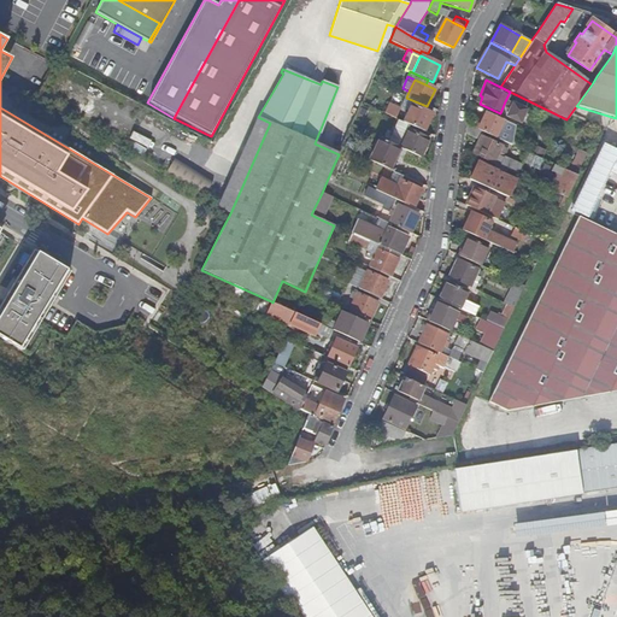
[(407,111),(411,105),(404,101),(401,106),(403,109),(407,111)]
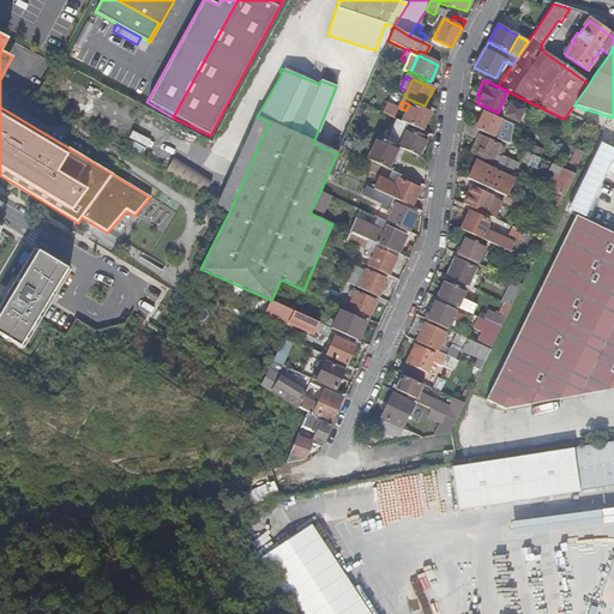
[(509,104),(503,101),(498,113),(504,115),(509,104)]
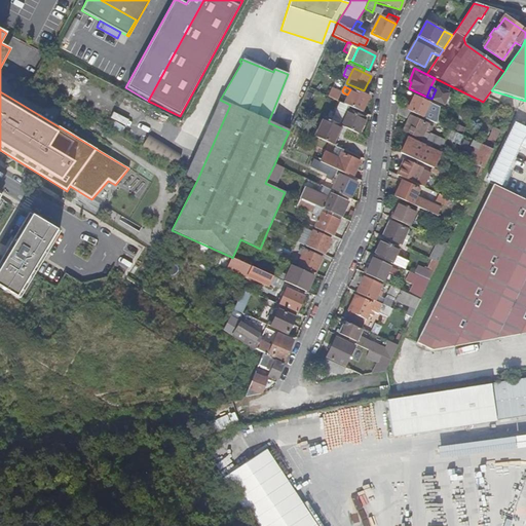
[(326,97),(337,102),(341,92),(330,87),(326,97)]
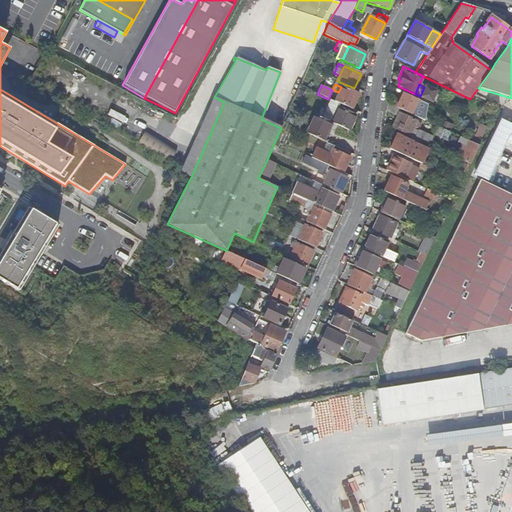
[(425,86),(424,87),(420,96),(431,101),(435,91),(425,86)]
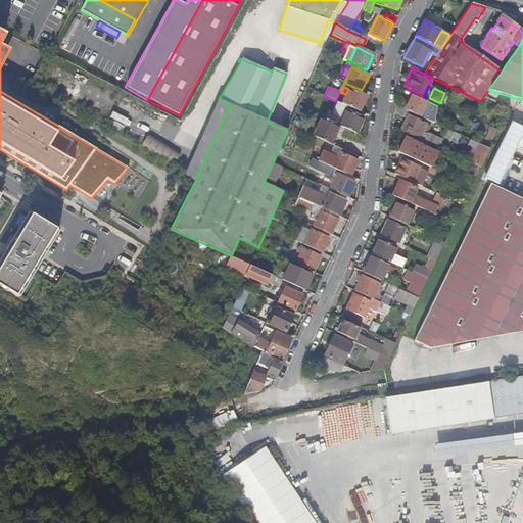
[(341,104),(359,112),(366,97),(348,89),(345,94),(341,104)]
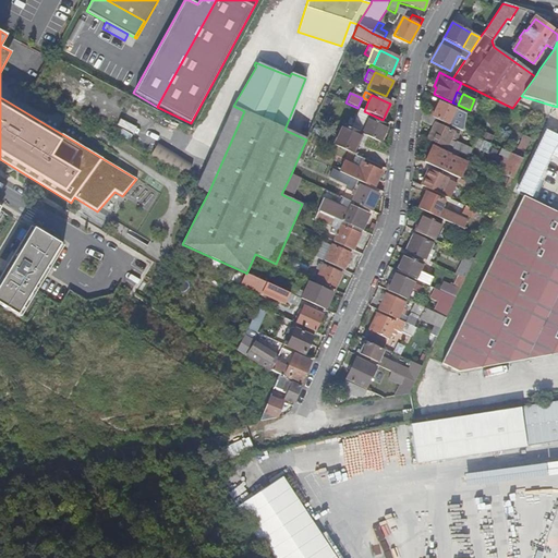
[(452,108),(438,100),(431,117),(449,125),(461,131),(463,117),(455,112),(456,109),(453,108),(452,108)]
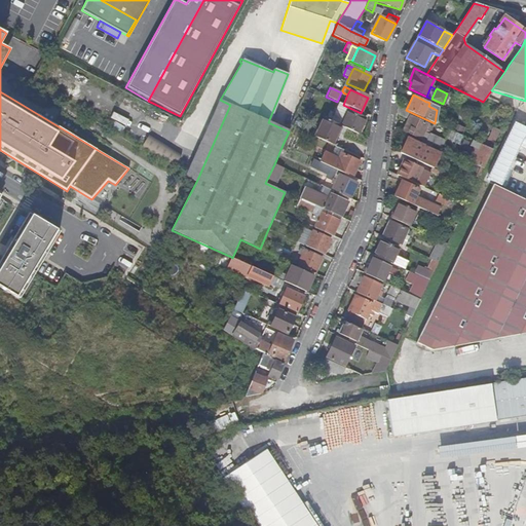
[(186,176),(196,182),(200,173),(230,105),(220,100),(192,161),(186,176)]
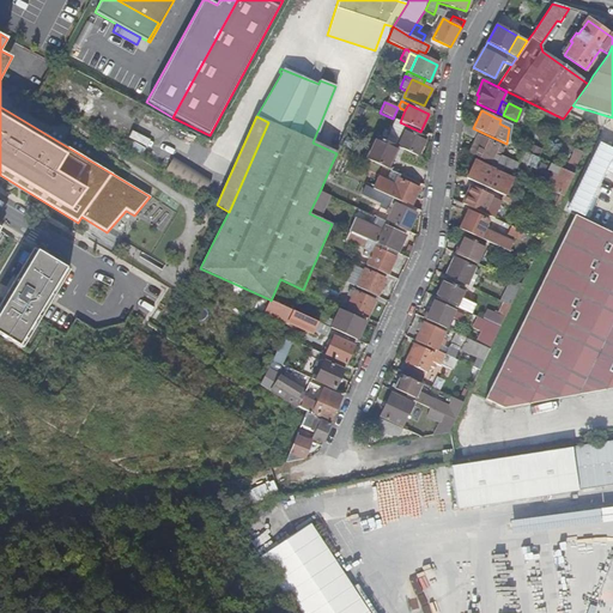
[(473,128),(462,125),(461,133),(477,140),(478,137),(492,143),(493,138),(473,128)]
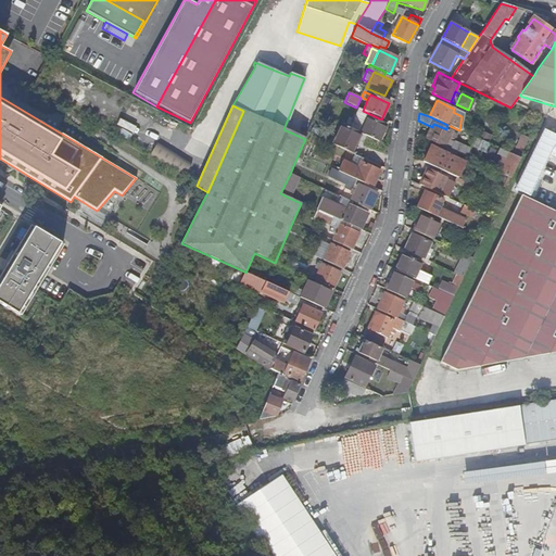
[(359,134),(378,142),(386,126),(367,117),(367,118),(364,123),(358,119),(354,130),(359,134)]
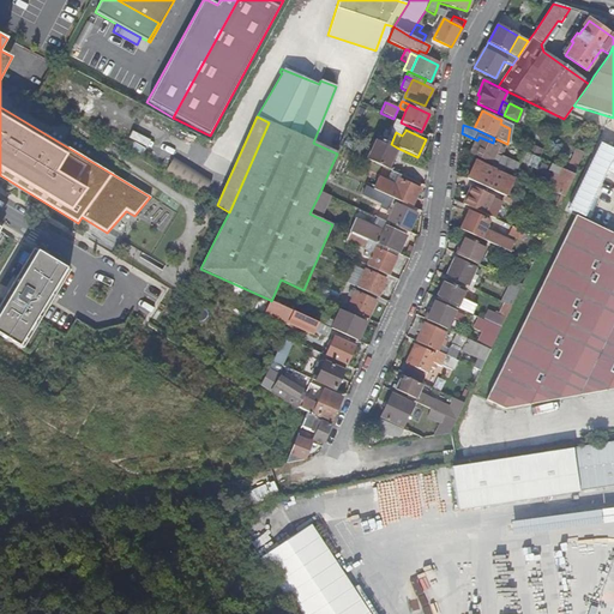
[(470,155),(495,166),(504,148),(493,143),(479,137),(477,140),(470,155)]
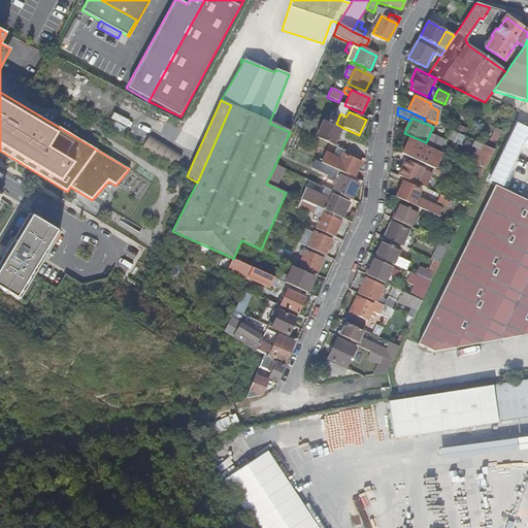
[(333,145),(341,127),(336,124),(324,119),(316,137),(333,145)]
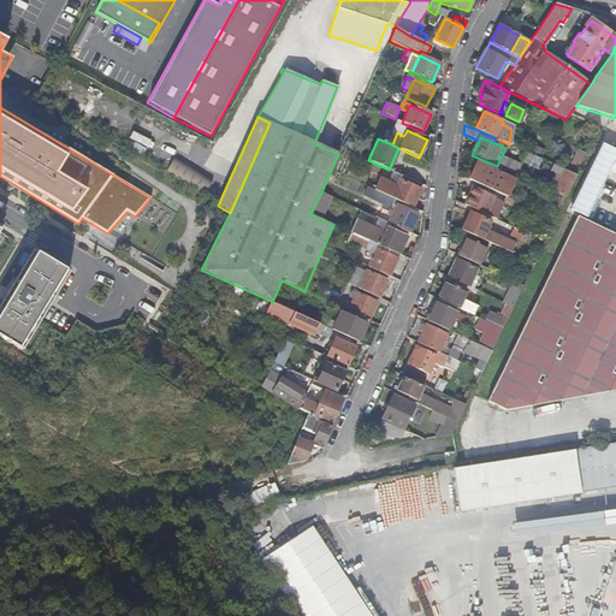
[(131,143),(128,150),(141,155),(143,148),(131,143)]
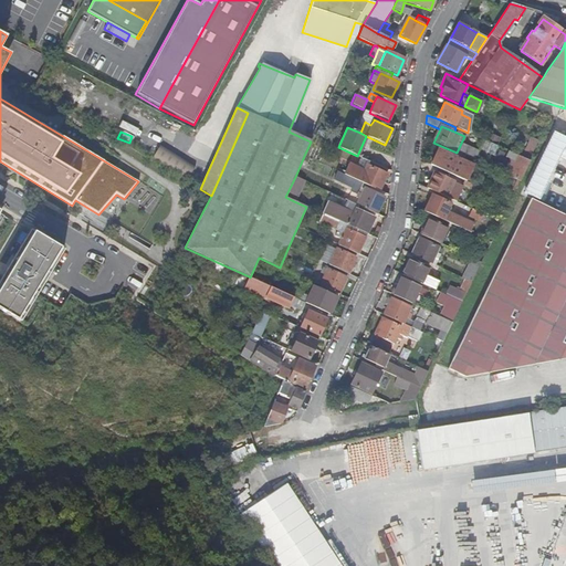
[(479,138),(482,139),(489,143),(492,136),(482,132),(479,138)]
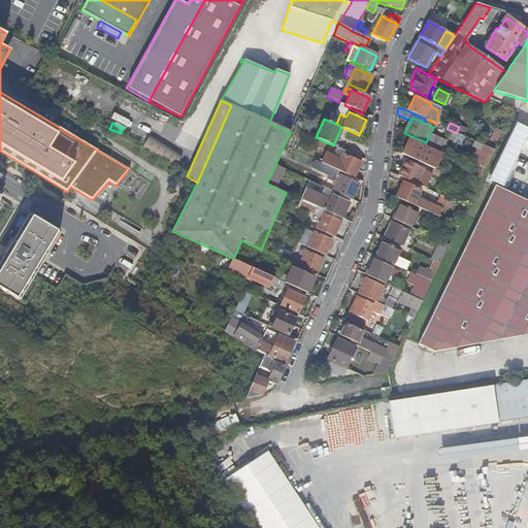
[(494,150),(503,131),(495,128),(486,146),(494,150)]
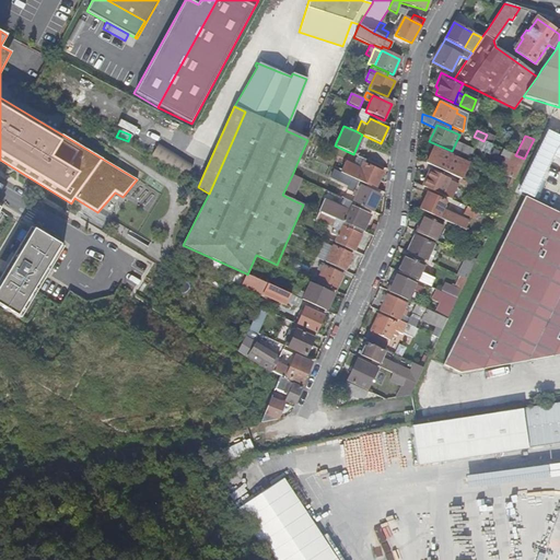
[(488,153),(491,144),(483,141),(477,138),(473,147),(488,153)]
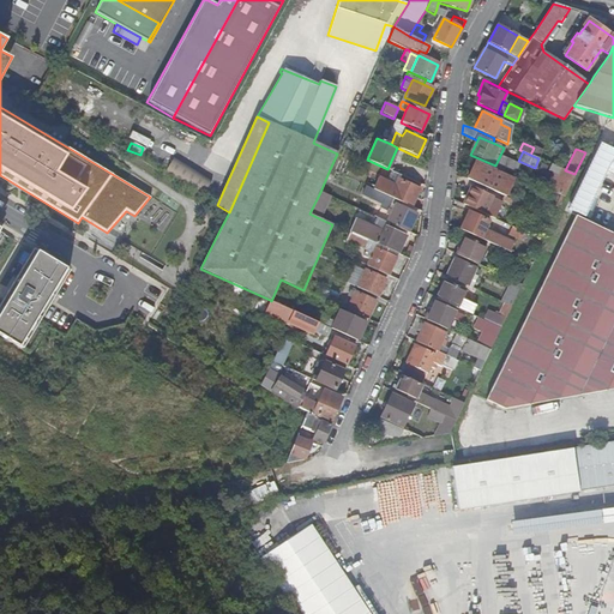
[(504,169),(519,176),(522,169),(517,168),(518,164),(501,156),(498,167),(504,169)]
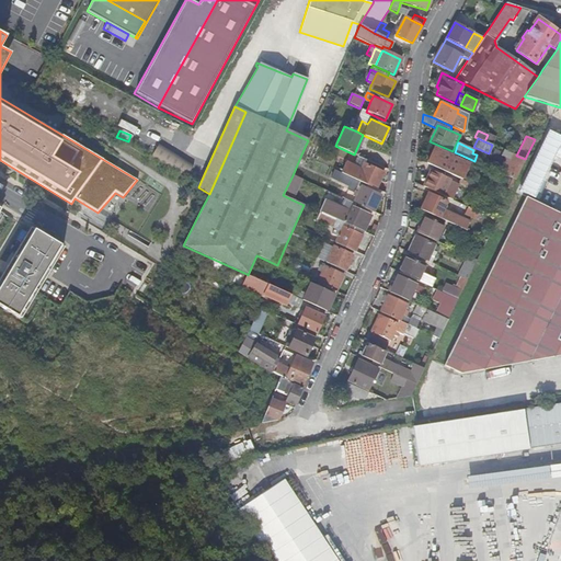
[(160,144),(151,157),(185,178),(194,164),(160,144)]
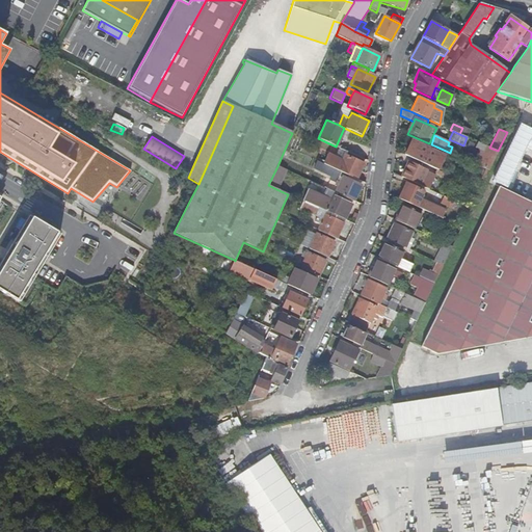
[(437,170),(445,156),(434,152),(436,147),(431,144),(429,143),(427,148),(411,140),(404,155),(436,169),(437,170)]
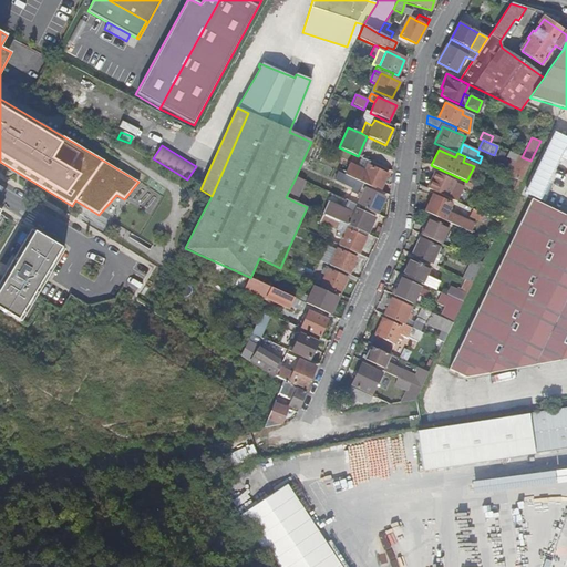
[(521,182),(531,161),(522,157),(509,152),(507,156),(511,158),(508,163),(515,165),(513,172),(509,177),(521,182)]
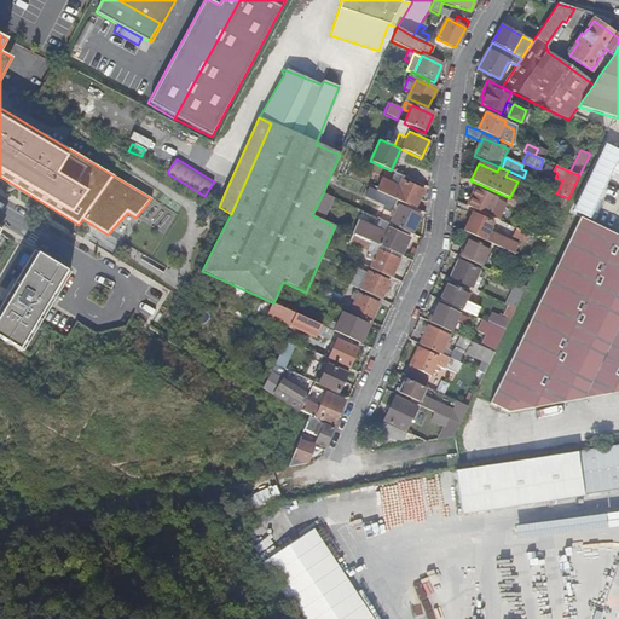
[(401,181),(404,177),(395,173),(391,184),(399,187),(401,181)]
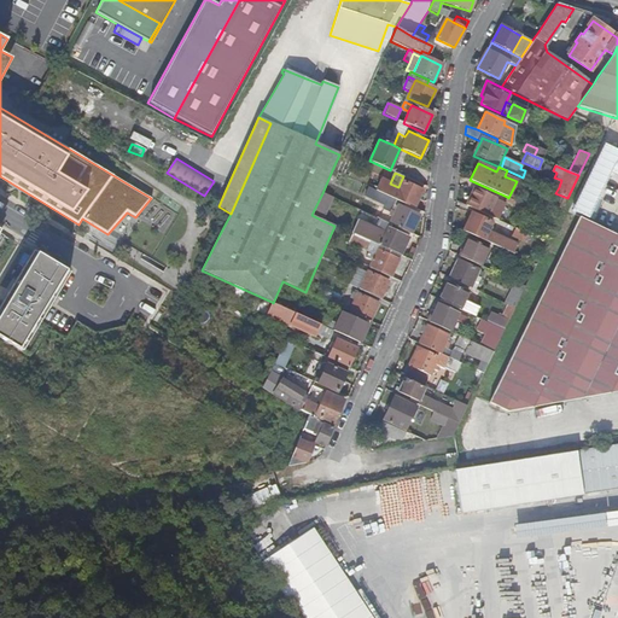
[(551,184),(559,187),(561,180),(554,178),(551,184)]
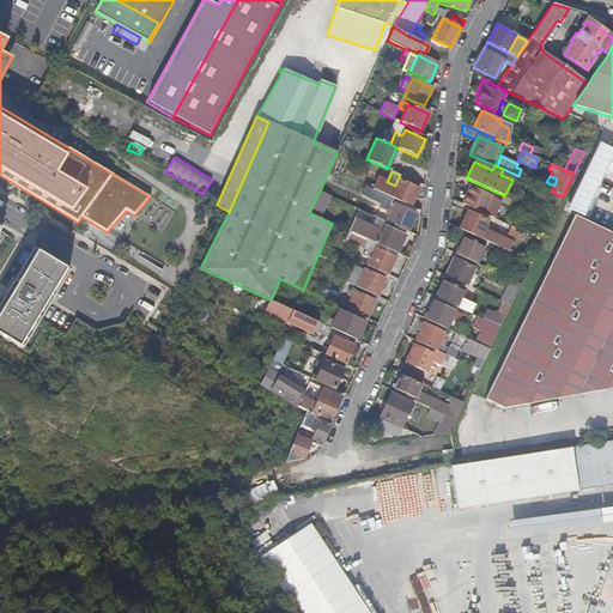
[(393,199),(410,206),(419,189),(398,180),(395,186),(387,182),(378,177),(372,189),(393,199)]
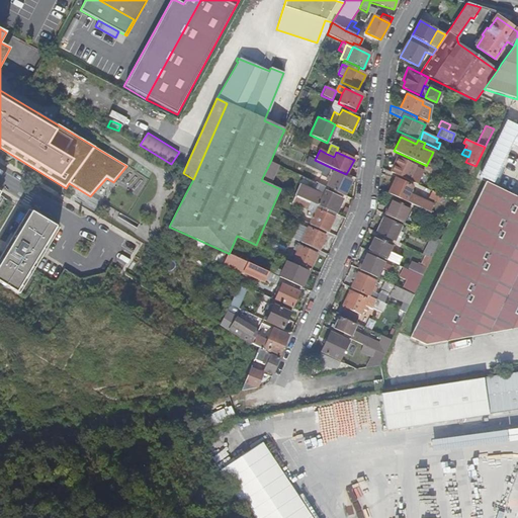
[(330,171),(332,168),(315,160),(308,157),(305,164),(328,175),(325,181),(329,182),(326,188),(328,189),(344,196),(351,181),(351,180),(333,173),(330,171)]
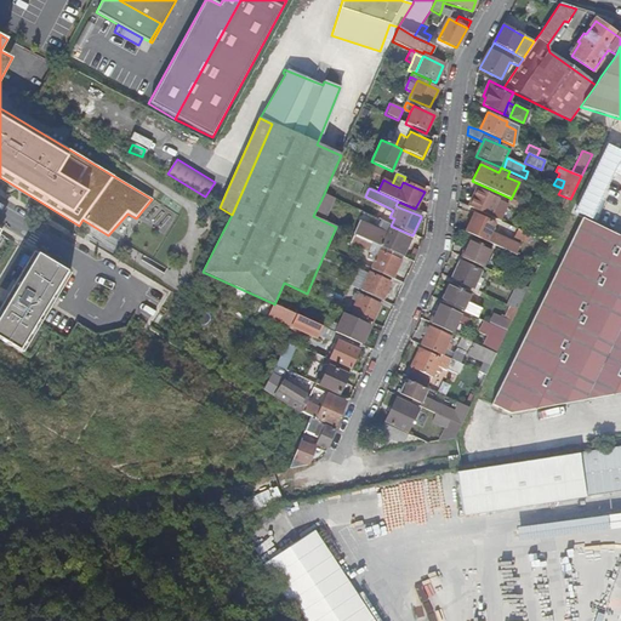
[(468,206),(489,216),(493,208),(497,198),(477,188),(468,206)]
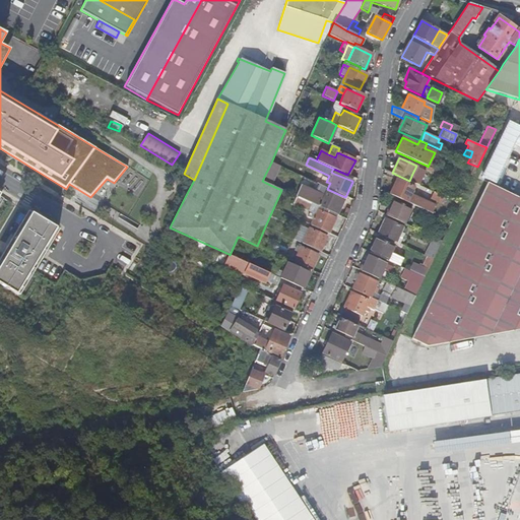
[(278,166),(271,163),(262,181),(270,185),(278,166)]
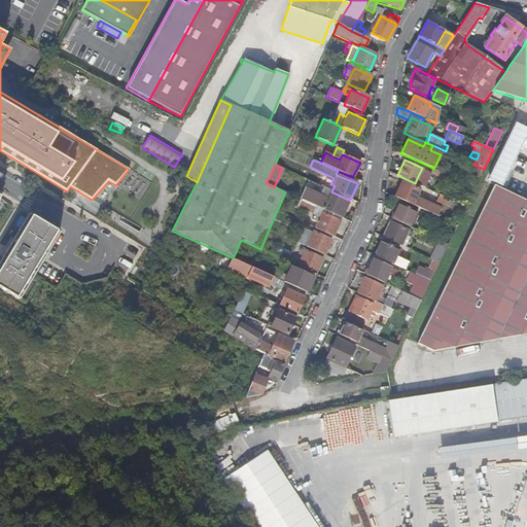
[(449,183),(452,177),(433,169),(432,168),(429,174),(449,183)]
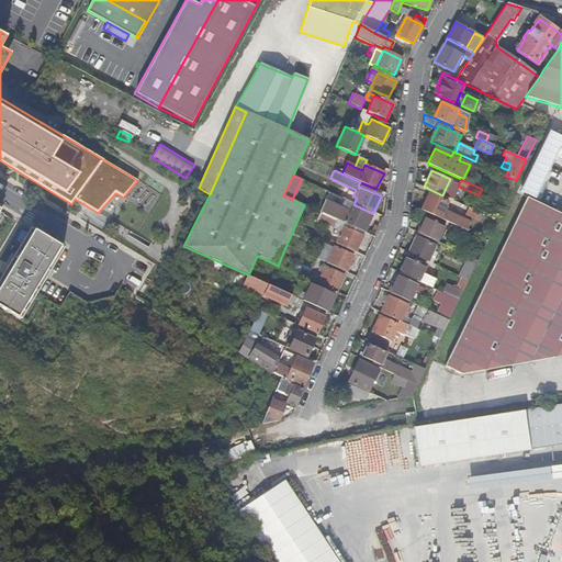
[(422,210),(465,229),(470,222),(444,210),(447,202),(428,194),(422,210)]
